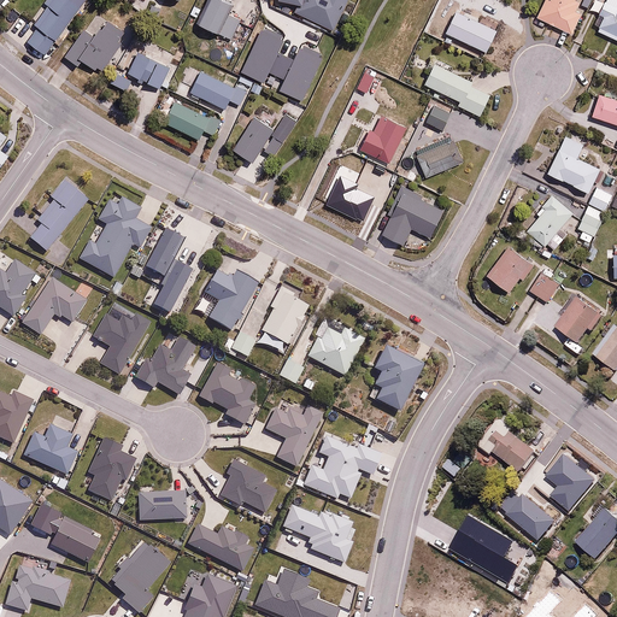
[(46,54),(87,0),(47,0),(46,3),(50,5),(35,24),(40,28),(29,41),(46,54)]
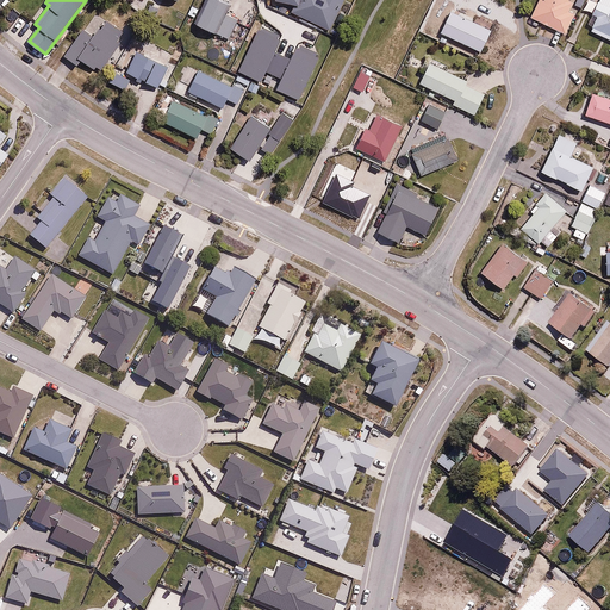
[(230,5),(219,0),(206,0),(198,23),(230,37),(238,18),(226,13),(230,5)]
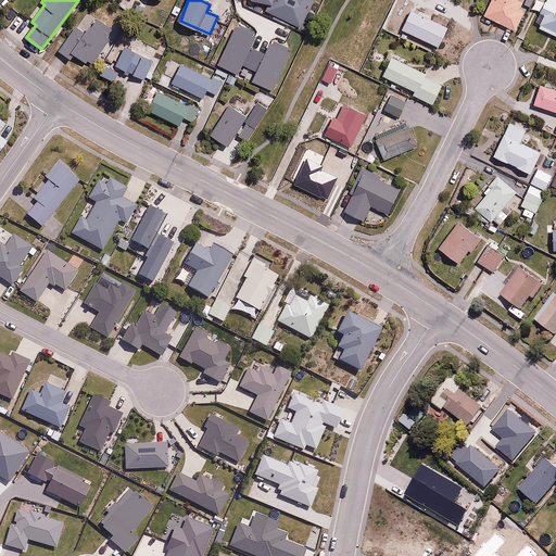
[(260,0),(268,3),(265,11),(302,27),(314,0),(260,0)]
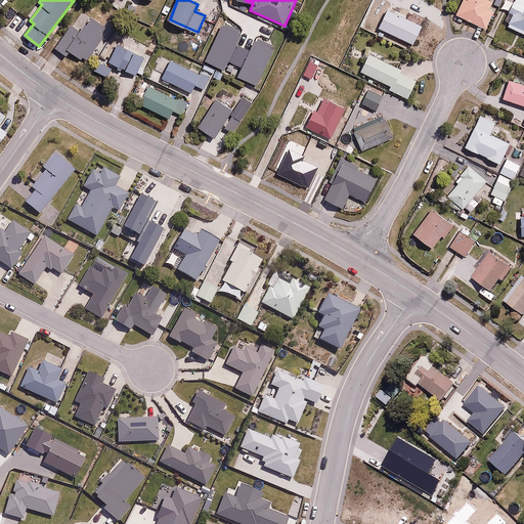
[(463,0),(456,14),(486,29),(495,11),(489,8),(493,1),(491,0),(463,0)]
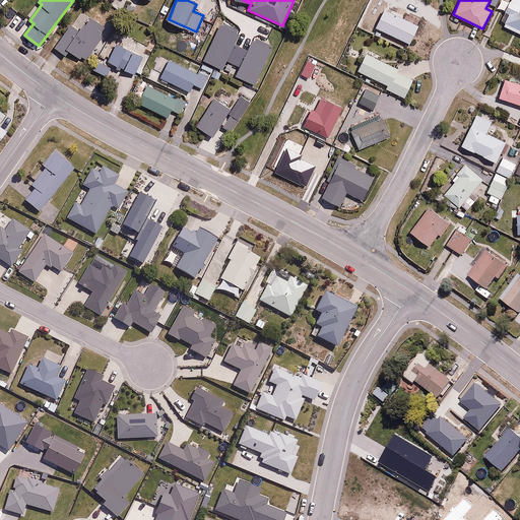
[(519,0),(511,0),(506,12),(510,14),(505,26),(519,34),(519,0)]
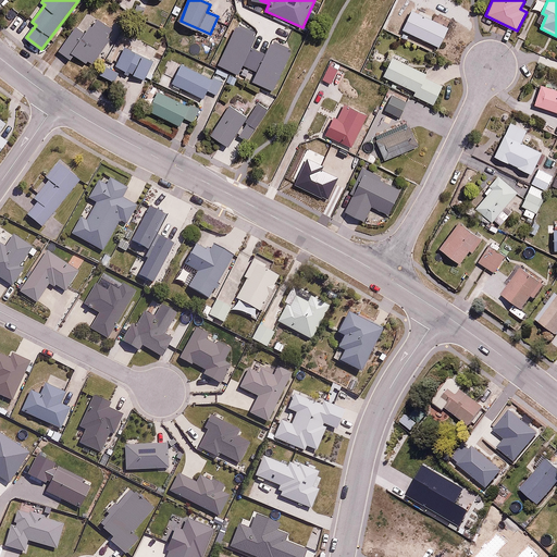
[(449,28),(413,10),(404,28),(440,47),(449,28)]
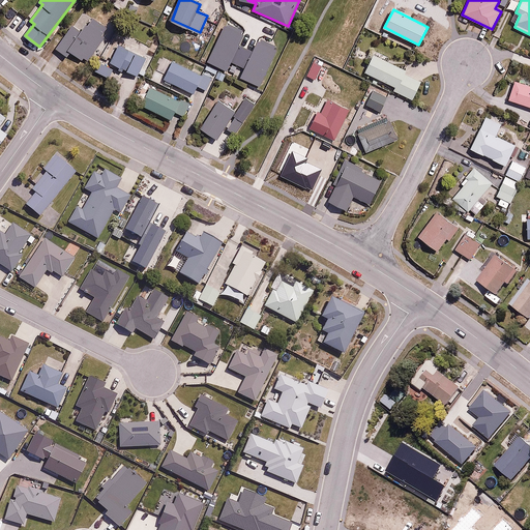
[(82,31),(74,26),(57,47),(68,55),(71,52),(82,60),(85,56),(88,59),(107,36),(102,33),(108,26),(93,16),(82,31)]
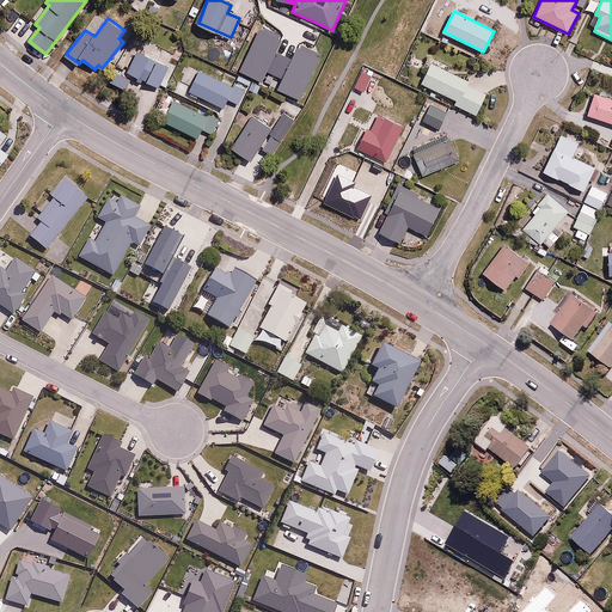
[(293,57),(286,54),(276,74),(285,78),(279,90),(301,101),(322,55),(299,46),(293,57)]
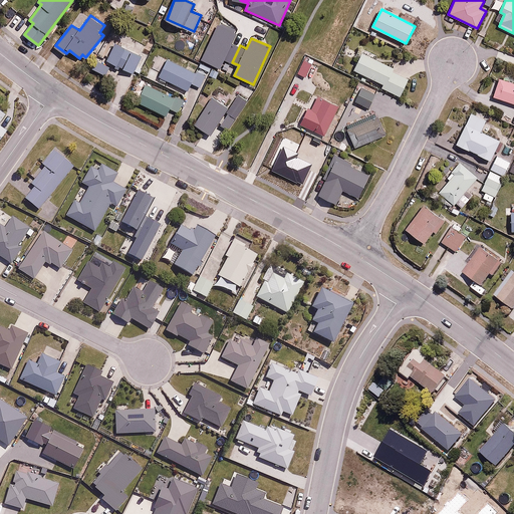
[(143,54),(114,43),(107,60),(136,72),(143,54)]
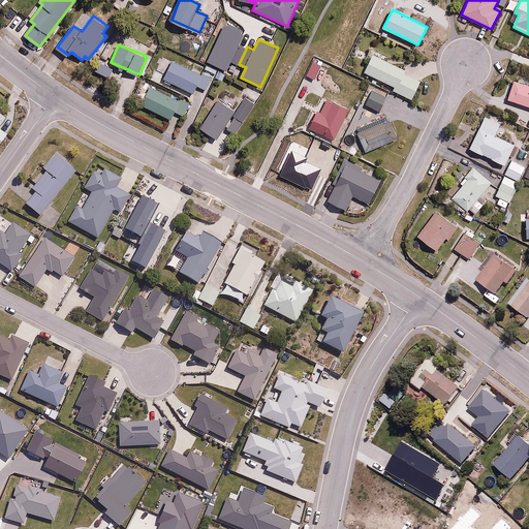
[(405,70),(372,55),(365,71),(395,86),(394,90),(413,99),(422,82),(403,73),(405,70)]
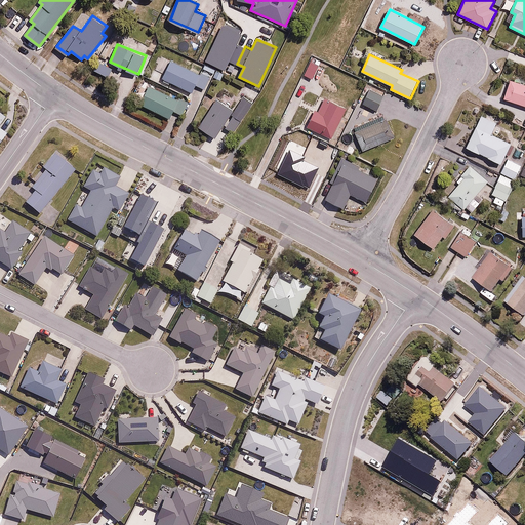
[(210,75),(172,57),(163,77),(193,91),(195,85),(203,89),(210,75)]
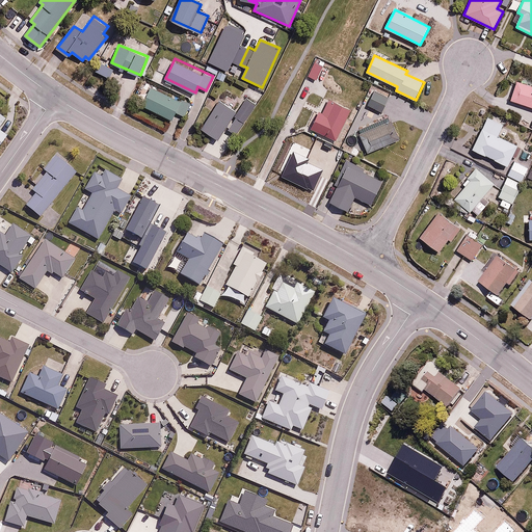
[(101,61),(96,70),(109,78),(114,69),(101,61)]
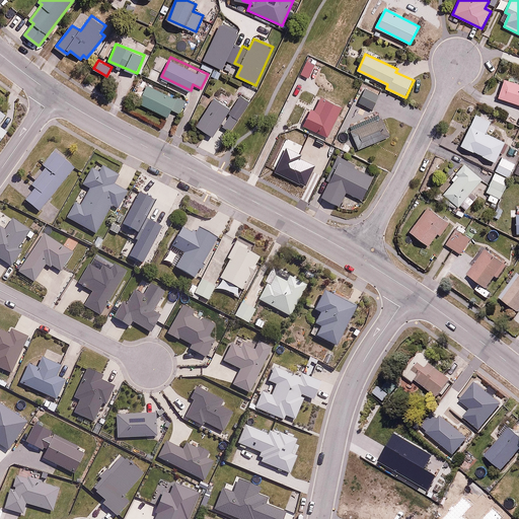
[(222,73),(214,69),(211,75),(218,80),(222,73)]
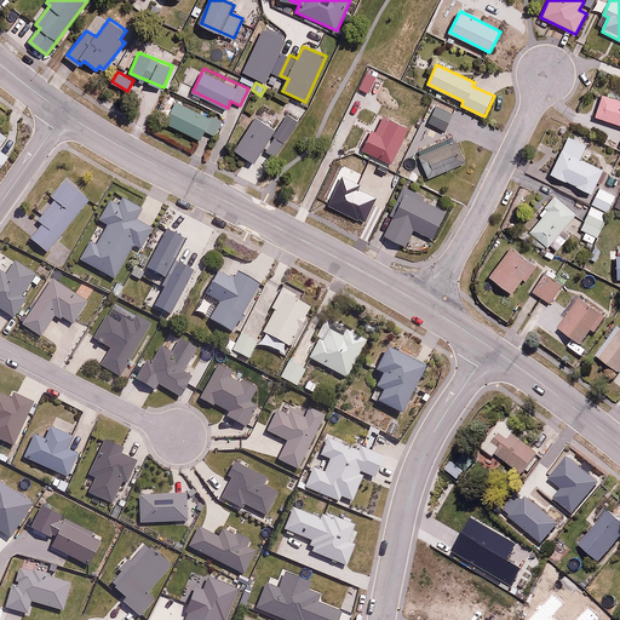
[(619,99),(602,95),(596,115),(619,122),(619,99)]
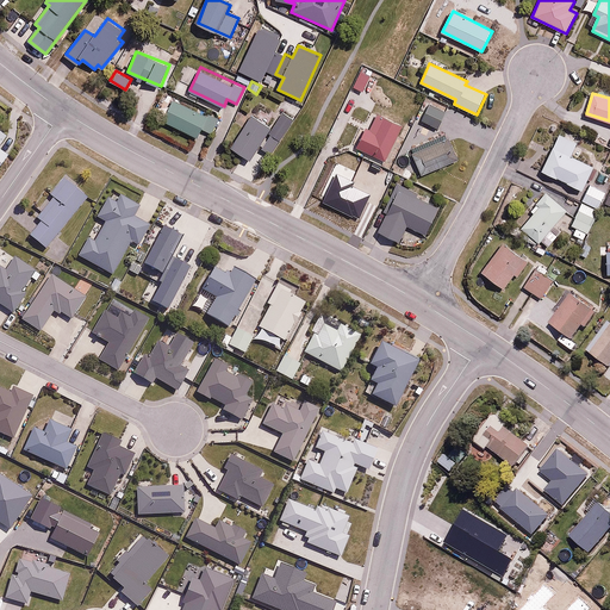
[(174,98),(165,120),(199,136),(201,129),(213,134),(219,118),(174,98)]
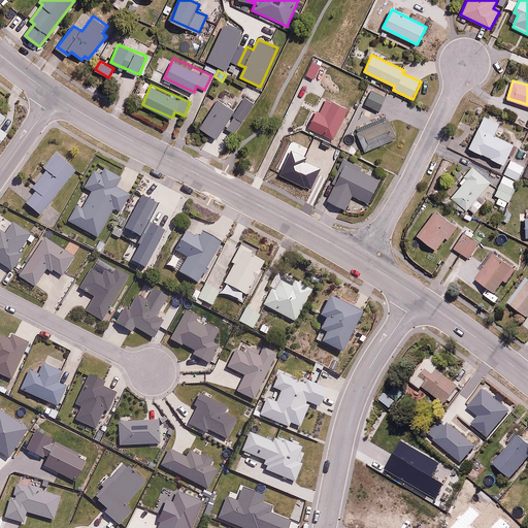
[(349,108),(307,88),(300,102),(311,108),(303,126),(333,140),(349,108)]
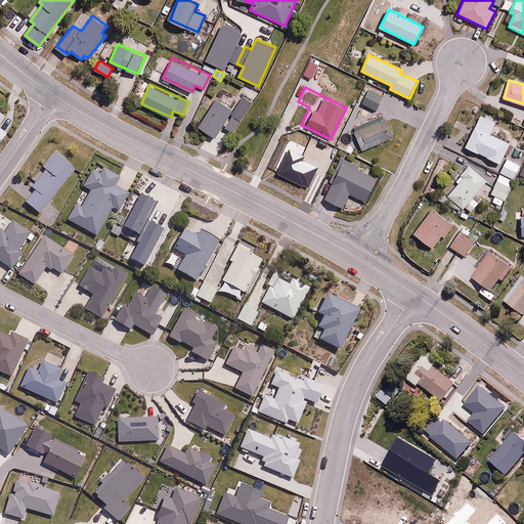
[(386,94),(369,87),(362,103),(378,111),(386,94)]
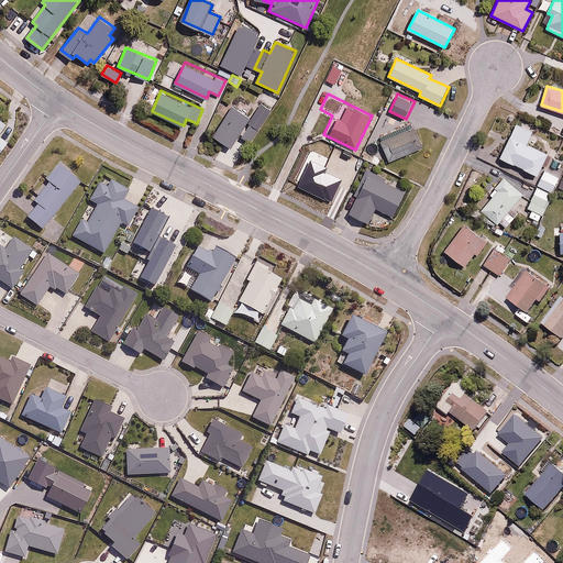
[(276,103),(265,97),(250,123),(261,129),(276,103)]
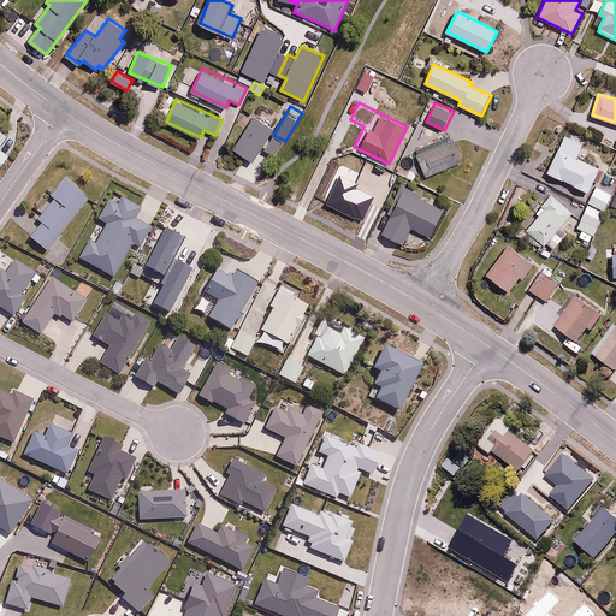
[(259,152),(261,147),(265,149),(271,141),(267,138),(273,130),(255,117),(234,148),(250,159),(247,164),(256,170),(266,157),(259,152)]
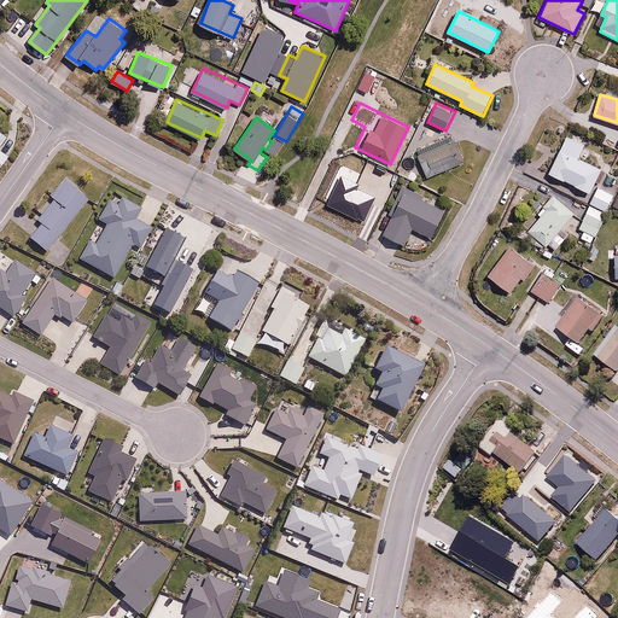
[(587,140),(567,133),(549,174),(592,192),(602,168),(579,158),(587,140)]
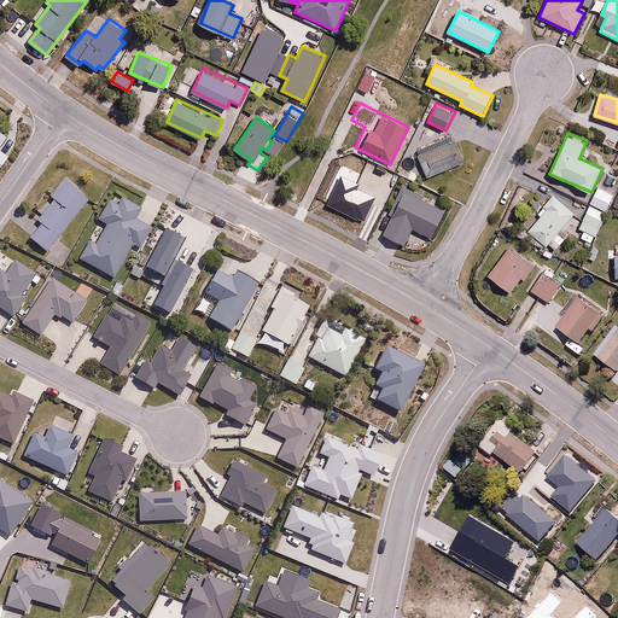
[(454,139),(417,155),(426,178),(462,162),(454,139)]
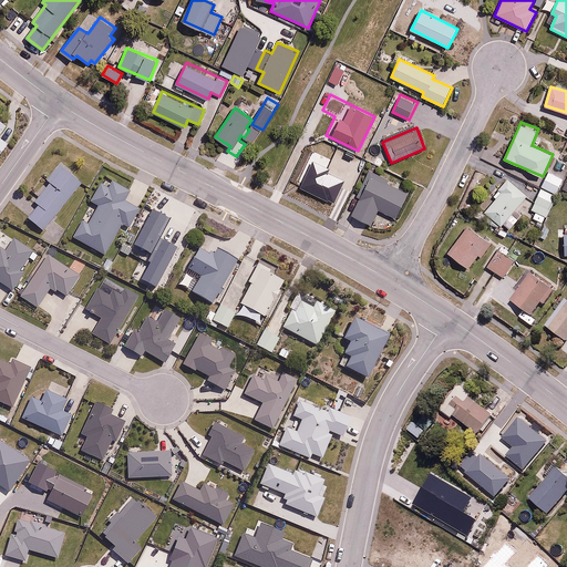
[(83,179),(60,162),(31,198),(39,205),(29,217),(44,229),(83,179)]
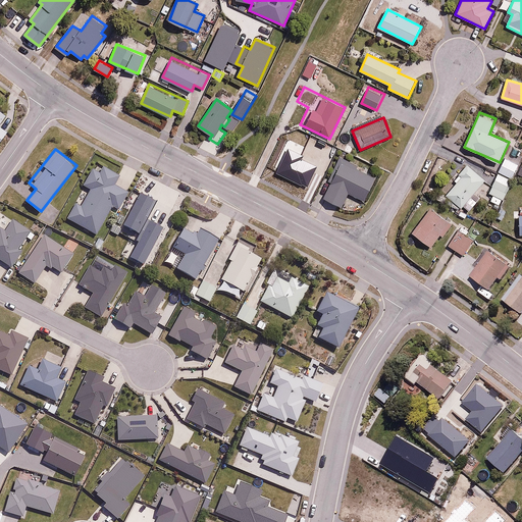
[(376,175),(340,157),(328,180),(331,181),(323,197),(344,207),(350,194),(364,201),(376,175)]
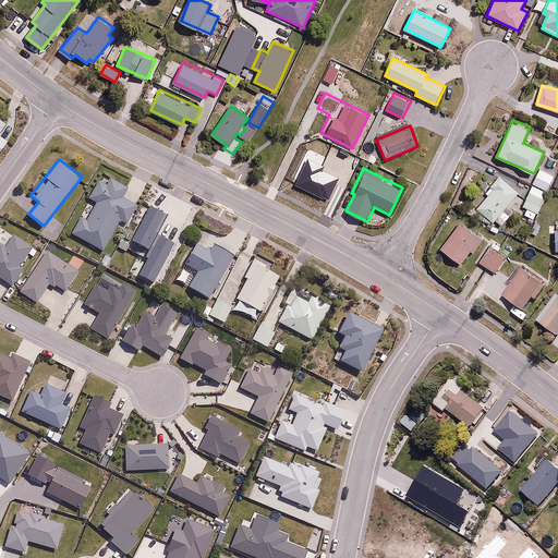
[(533,184),(548,192),(556,176),(541,169),(533,184)]
